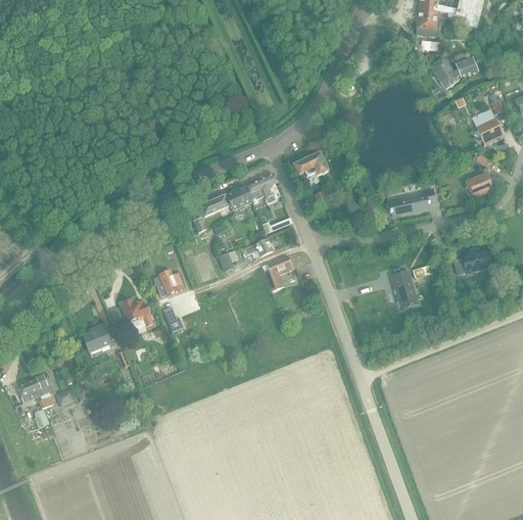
[(419,0),(416,34),(435,36),(437,17),(447,18),(447,17),(455,18),(455,15),(465,17),(463,25),(479,29),(485,0),(419,0)]
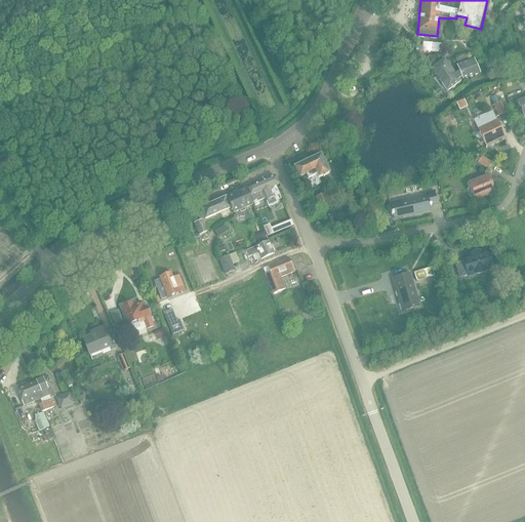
[(396,40),(399,30),(390,28),(388,37),(387,43),(395,45),(396,40)]
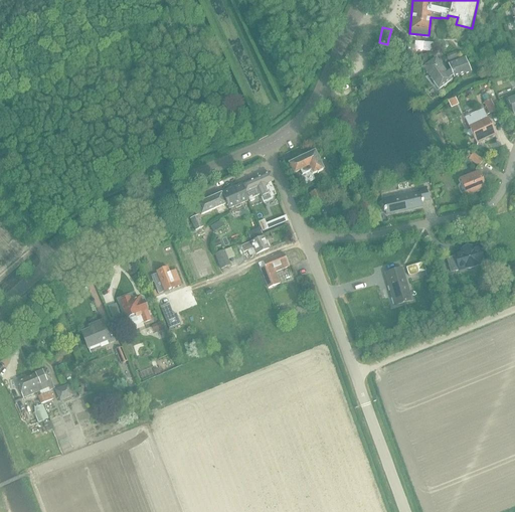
[(436,54),(422,63),(434,79),(432,80),(437,86),(436,87),(437,88),(454,74),(470,67),(464,53),(461,55),(457,47),(447,52),(450,59),(448,60),(450,65),(449,67),(447,68),(436,54)]
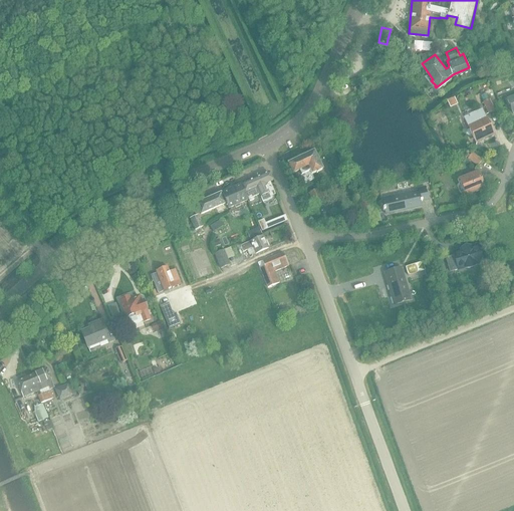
[(490,97),(489,97),(487,93),(482,95),(489,111),(495,108),(490,97)]
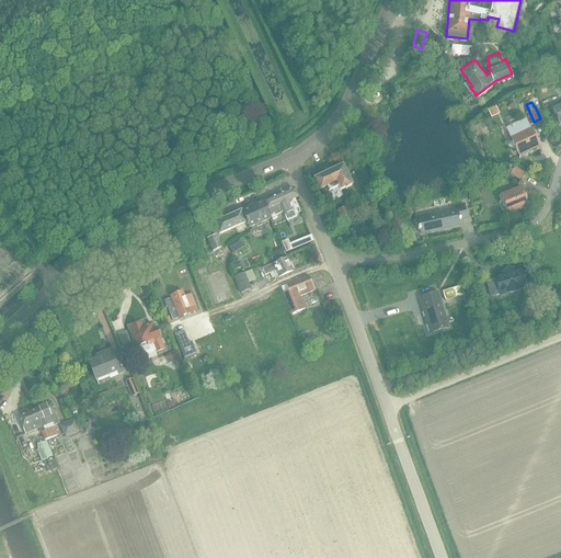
[(510,126),(521,151),(538,144),(527,118),(510,126)]
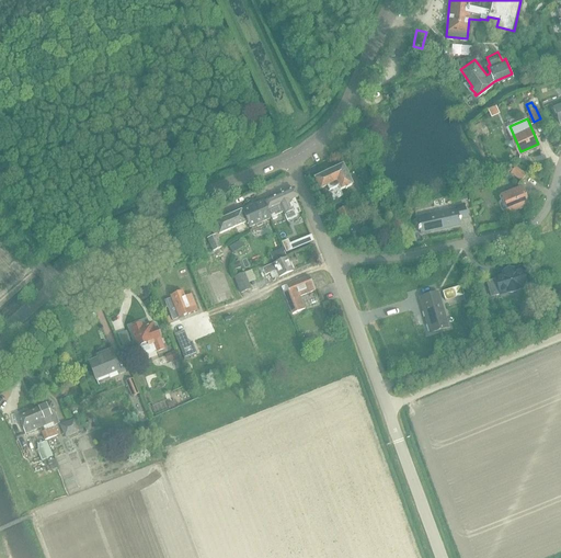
[(343,193),(341,188),(353,182),(343,162),(315,175),(320,188),(322,186),(324,191),(330,189),(333,197),(343,193)]
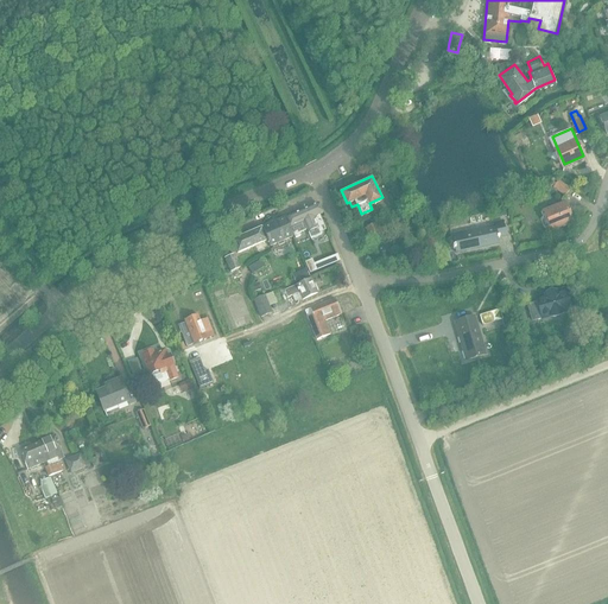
[(553,184),(565,194),(570,188),(559,178),(553,184)]
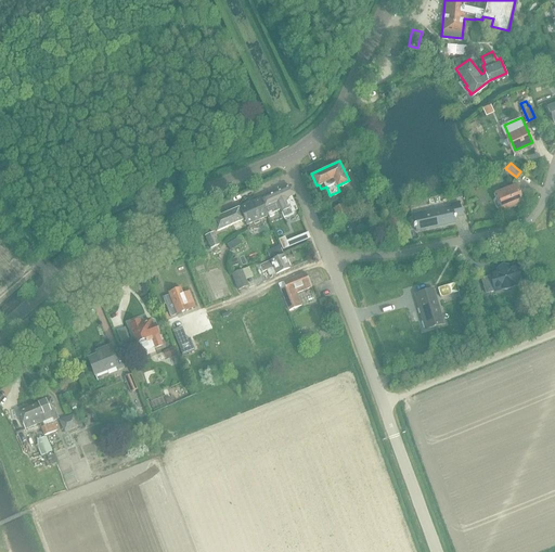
[(499,191),(505,207),(523,200),(516,184),(499,191)]
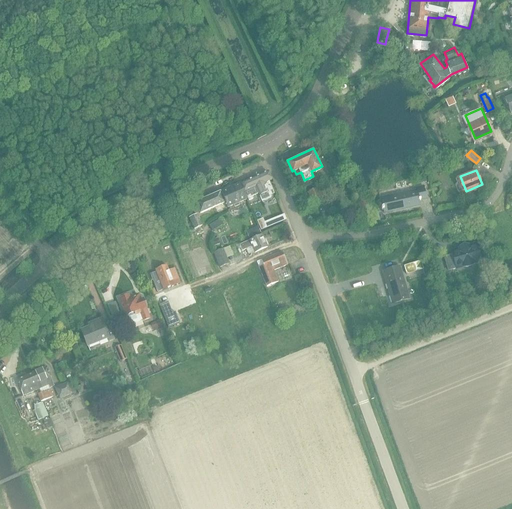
[(268,171),(255,175),(261,190),(258,191),(260,194),(257,194),(260,201),(264,199),(274,195),(275,194),(269,179),(271,177),(268,171)]
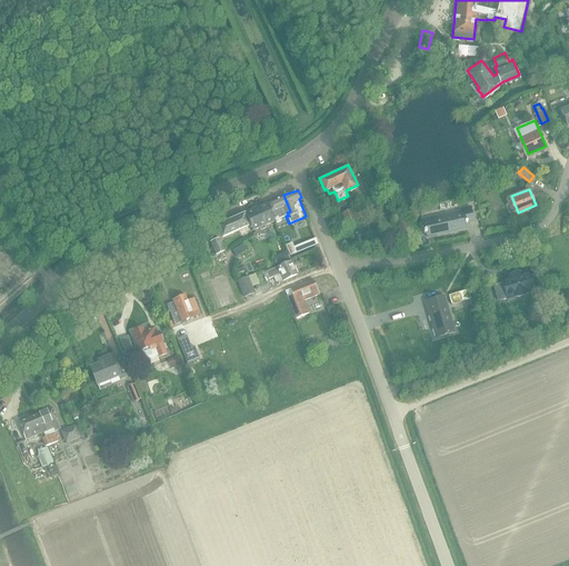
[(287,212),(290,211),(283,195),(270,201),(278,220),(282,218),(281,215),(287,212)]
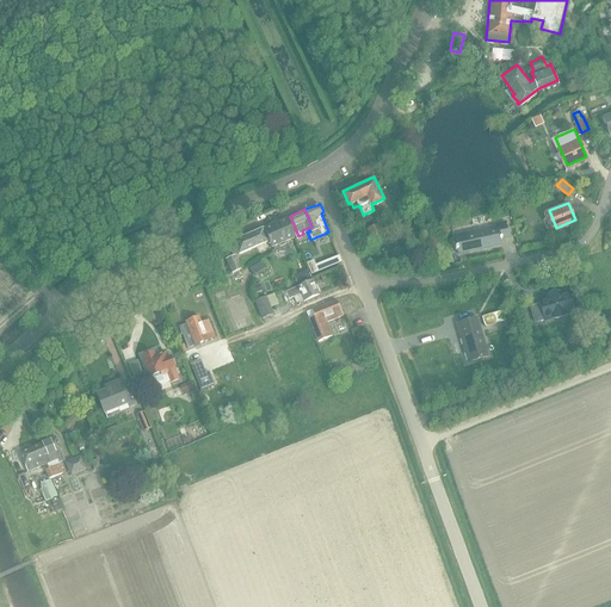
[(283,245),(287,243),(285,240),(295,236),(287,217),(264,227),(272,246),(282,241),(283,245)]
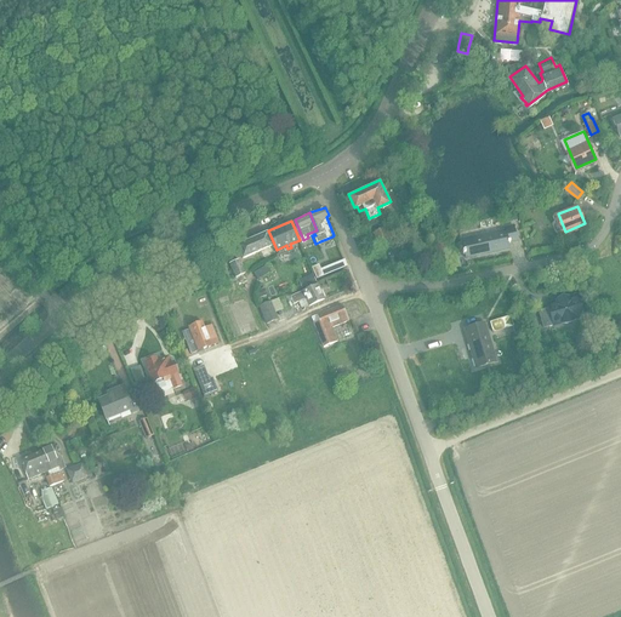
[(381,240),(391,235),(385,223),(372,229),(376,235),(377,234),(381,240)]
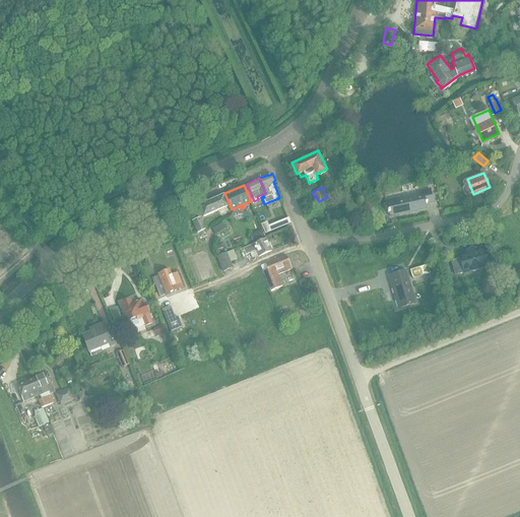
[(386,198),(389,214),(427,206),(426,202),(433,200),(430,187),(423,188),(423,191),(386,198)]
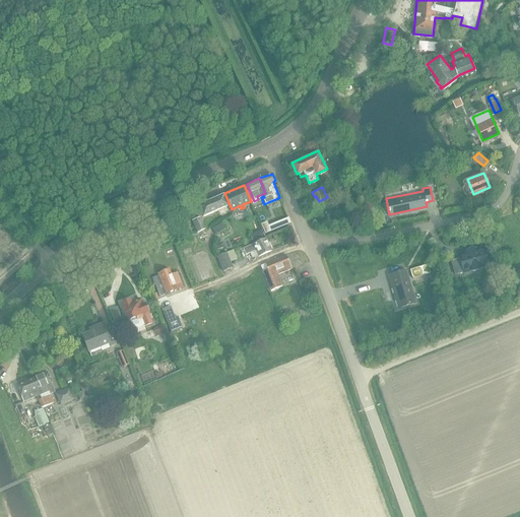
[(221,214),(231,210),(223,193),(199,203),(203,214),(218,207),(221,214)]
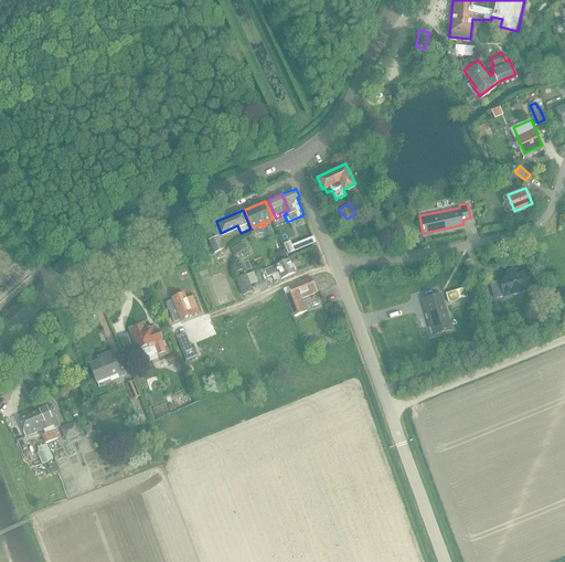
[(213,251),(215,261),(225,258),(223,253),(225,252),(217,234),(209,237),(214,250),(213,251)]
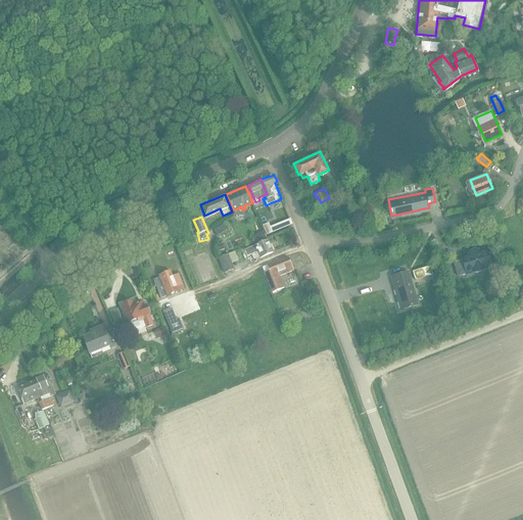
[(222,236),(229,232),(226,228),(228,227),(225,221),(214,227),(218,233),(220,232),(222,236)]
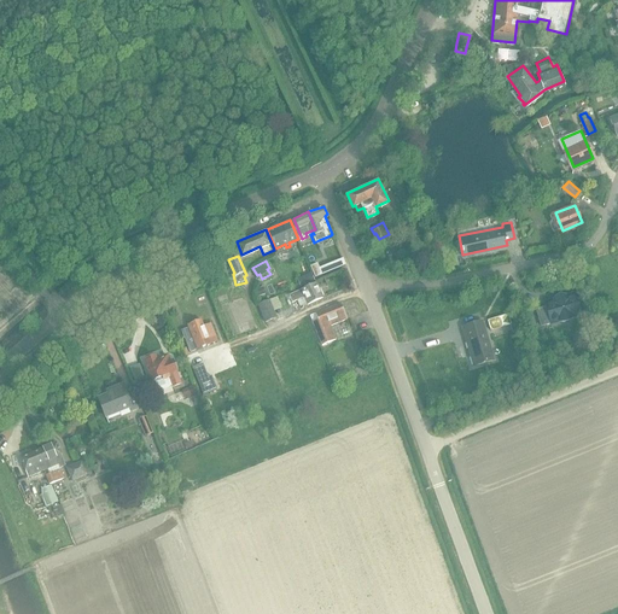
[(308,281),(304,273),(296,276),(299,285),(308,281)]
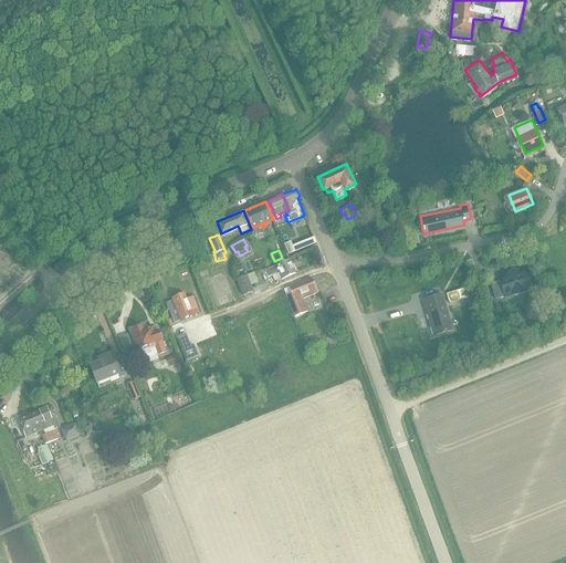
[(281,277),(295,271),(290,258),(265,269),(268,274),(272,273),(274,279),(281,277)]
